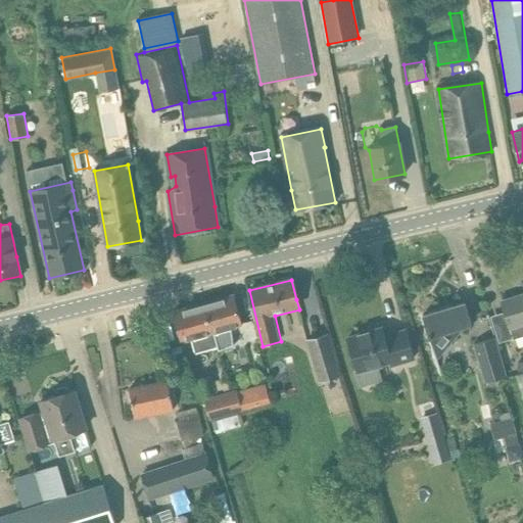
[(234,294),(203,303),(216,346),(218,346),(219,349),(236,344),(231,327),(242,324),(234,294)]
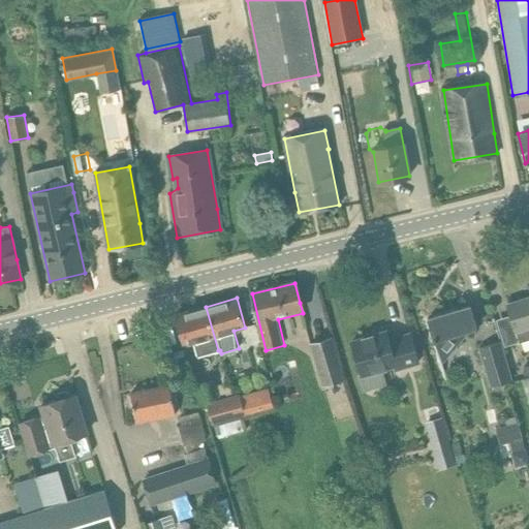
[(528,298),(507,305),(519,343),(528,339),(528,298)]
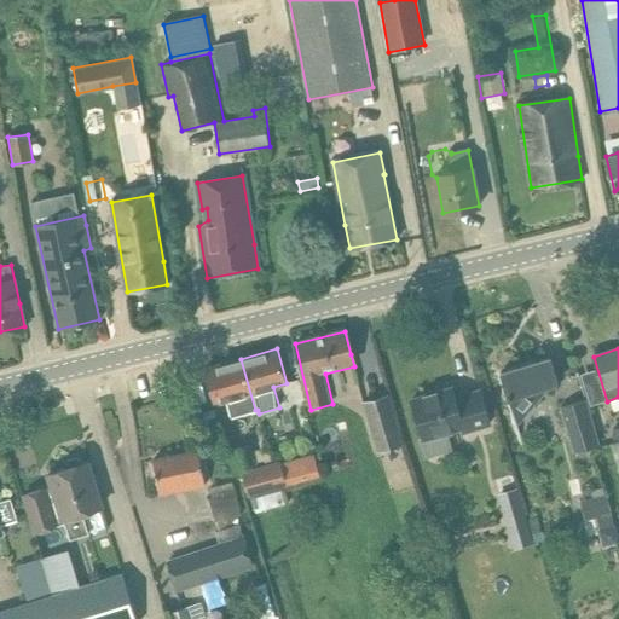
[(515,424),(516,424),(549,385),(557,382),(550,358),(499,374),(515,424)]
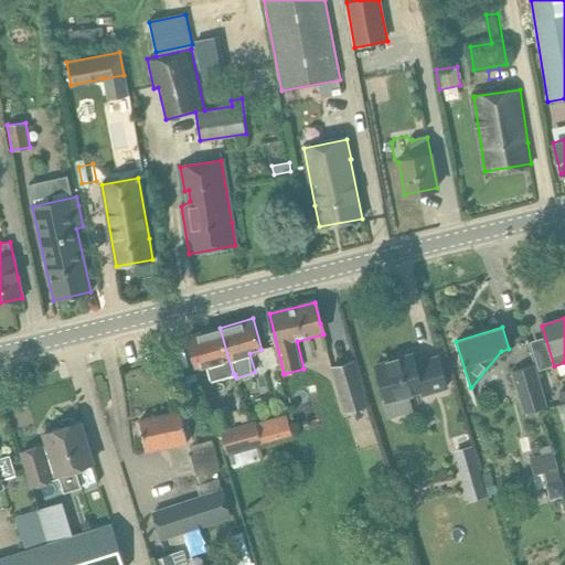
[(212,380),(233,374),(220,328),(187,337),(195,369),(208,365),(212,380)]
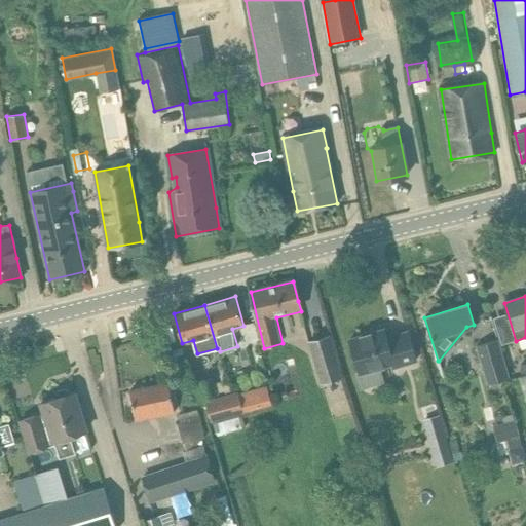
[(383,381),(379,367),(392,364),(393,367),(416,360),(414,351),(408,332),(386,338),(383,330),(349,340),(359,371),(355,372),(360,388),(383,381)]
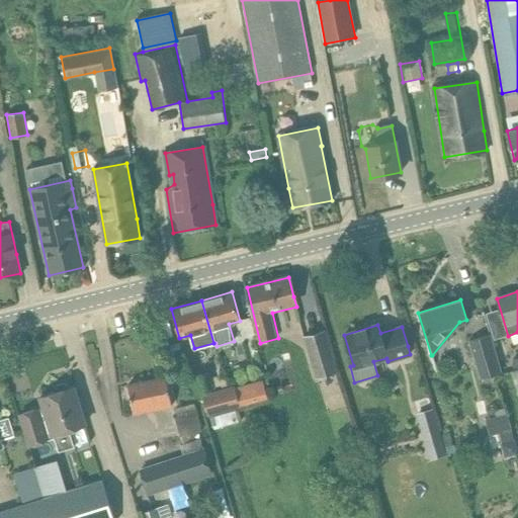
[(318,378),(338,372),(325,330),(306,336),(318,378)]
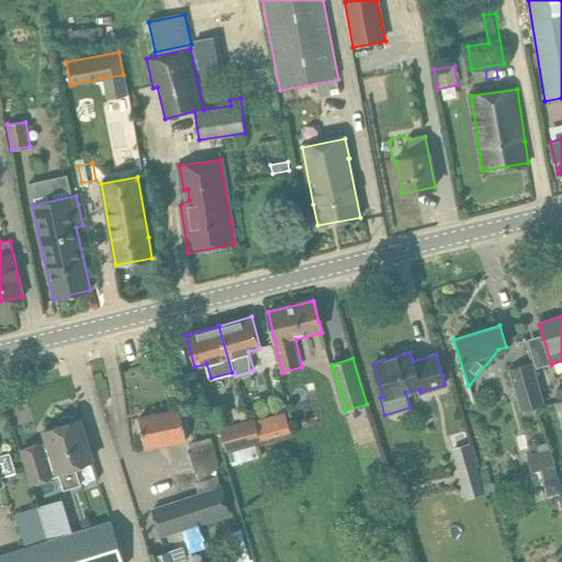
[(530,362),(509,369),(523,411),(543,404),(530,362)]
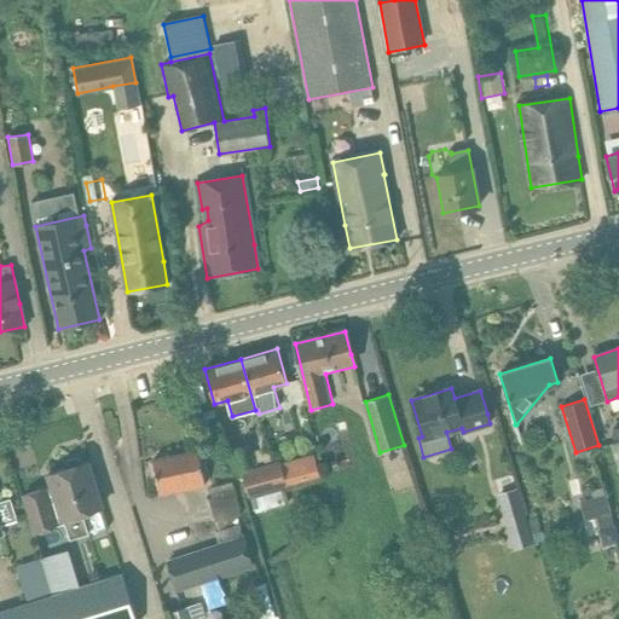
[(238,473),(243,472),(272,463),(268,450),(254,453),(252,445),(232,451),(238,473)]
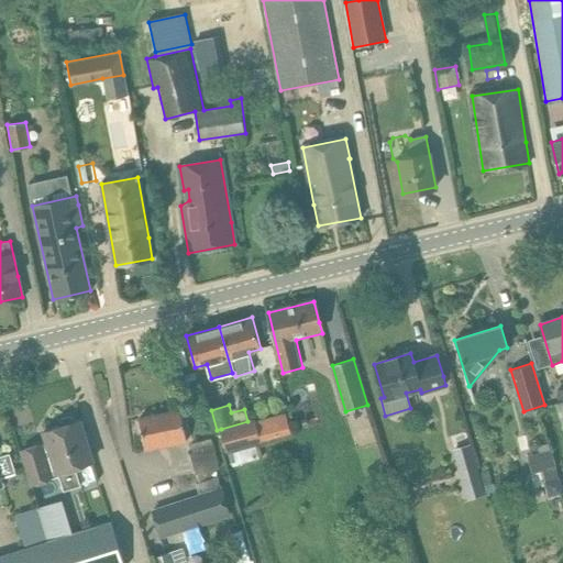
[(180,410),(139,418),(145,450),(187,441),(180,410)]
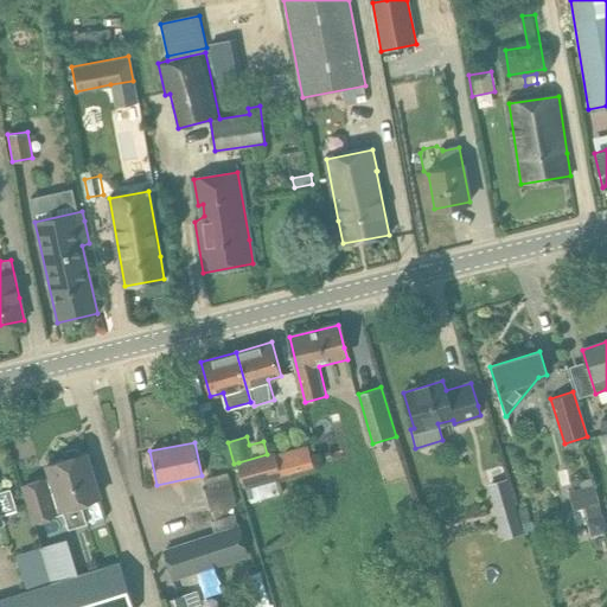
[(282,474),(314,466),(308,445),(276,453),(282,474)]
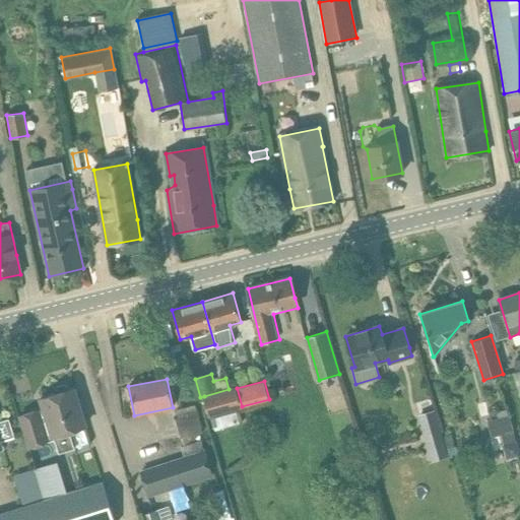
[(41,398),(47,418),(41,419),(38,410),(20,416),(29,447),(48,441),(47,438),(53,436),(59,453),(74,448),(69,431),(85,426),(73,388),(69,389),(68,387),(64,385),(56,387),(54,391),(55,394),(41,398)]
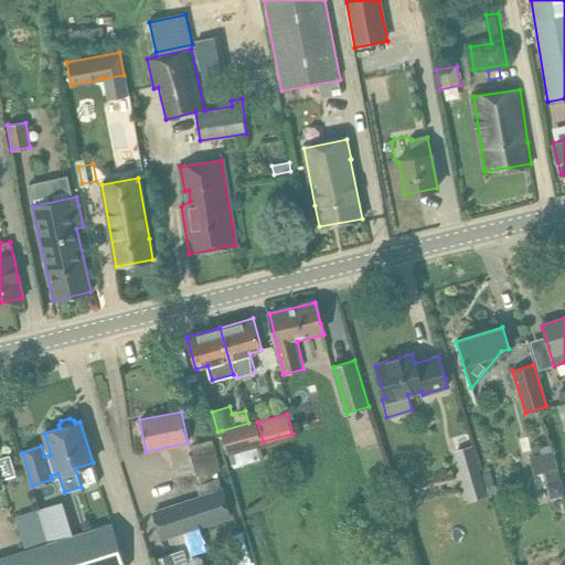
[(257,420),(248,423),(222,430),(228,454),(264,445),(263,441),(257,420)]
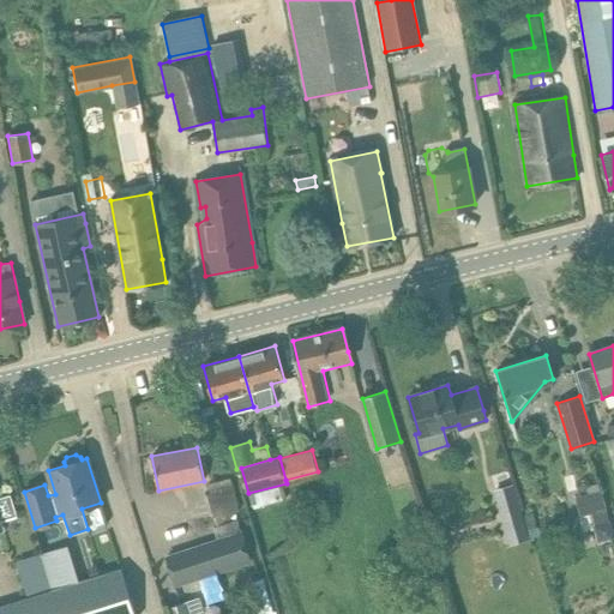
[(232,488),(208,493),(214,517),(238,511),(232,488)]
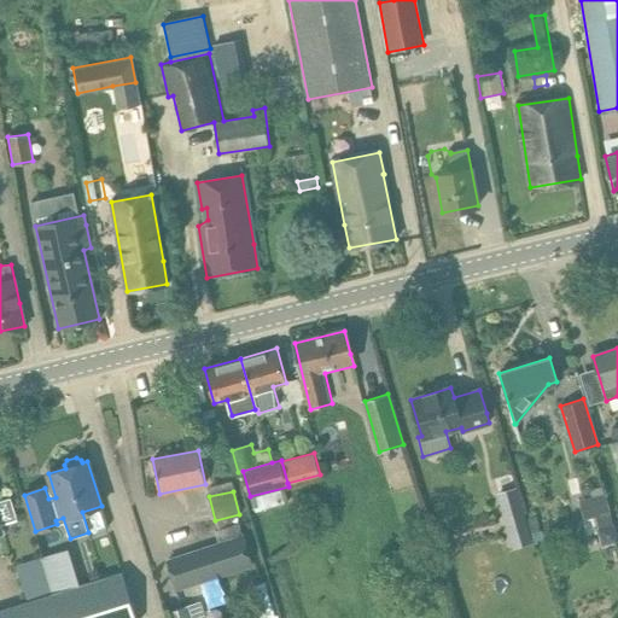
[(606,494),(579,501),(586,520),(611,514),(606,494)]
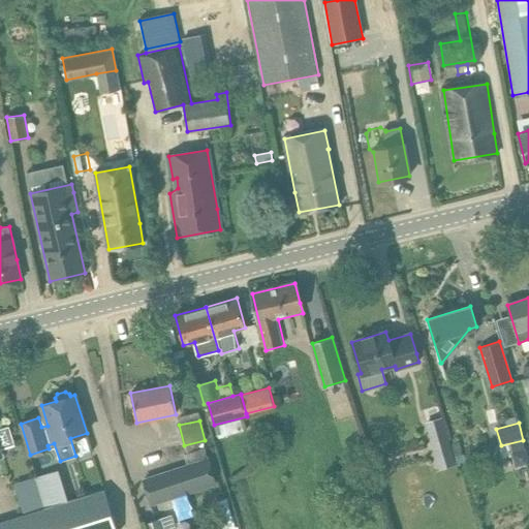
[(447,441),(430,446),(433,460),(452,455),(447,441)]
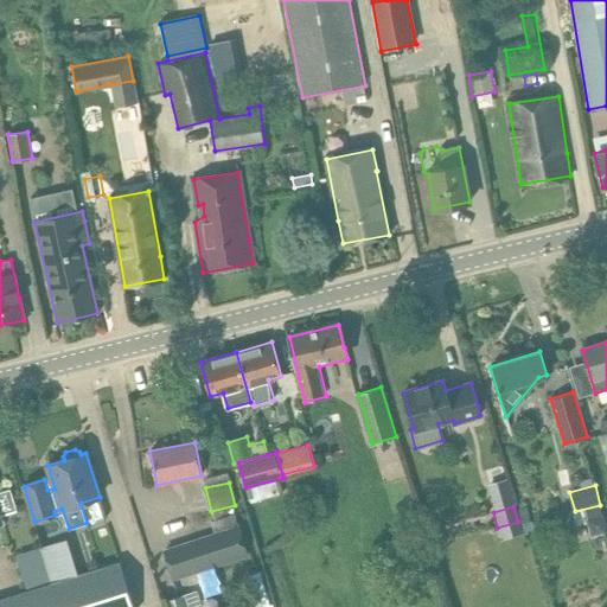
[(246,549),(242,536),(235,513),(211,522),(216,535),(164,551),(173,581),(197,574),(203,589),(219,583),(215,568),(248,557),(246,549)]
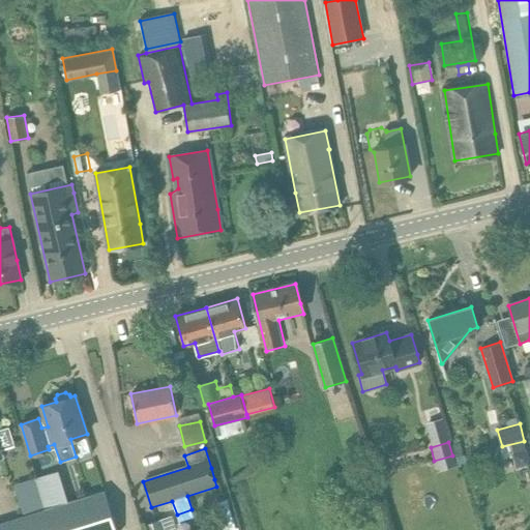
[(518,467),(529,464),(527,450),(514,454),(518,467)]
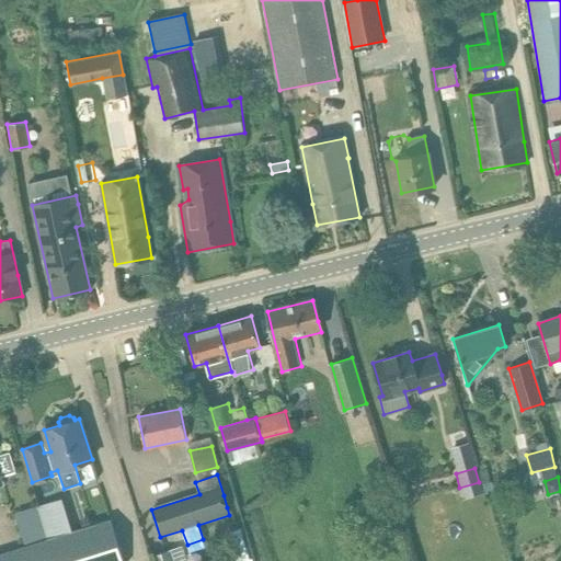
[(37,506),(43,523),(55,560),(119,560),(107,521),(72,531),(63,497),(37,506)]
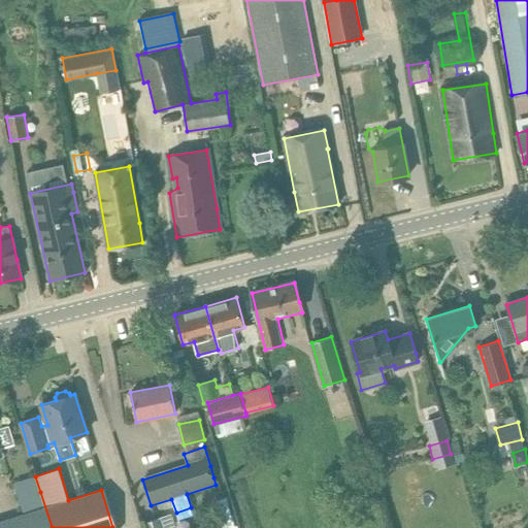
[(0,527),(52,527),(40,492),(22,497),(26,513),(0,520),(0,527)]
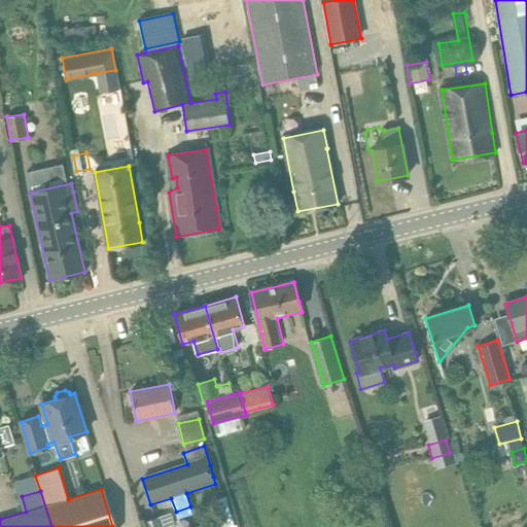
[(145,526),(164,526),(162,517),(144,521),(145,526)]
